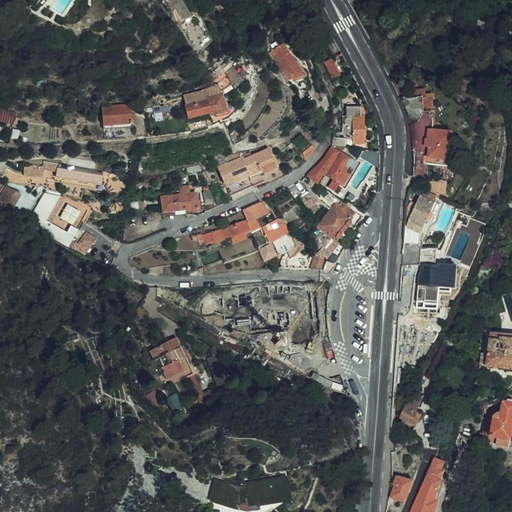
[(192,18),(181,0),(168,0),(169,0),(168,1),(182,24),(192,18)]
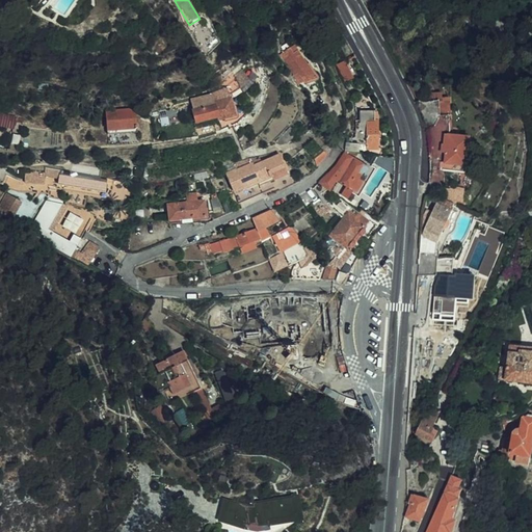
[(216,37),(204,47),(207,52),(219,43),(216,37)]
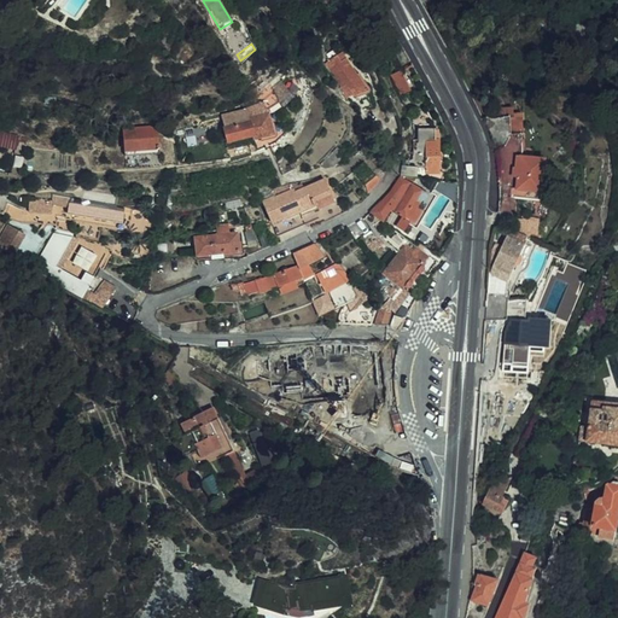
[(367,91),(366,88),(345,51),(340,53),(337,48),(330,53),(332,58),(326,62),(327,63),(326,64),(340,85),(340,86),(348,82),(354,93),(356,98),(363,111),(366,110),(366,108),(373,105),(369,98),(366,91),(367,91)]
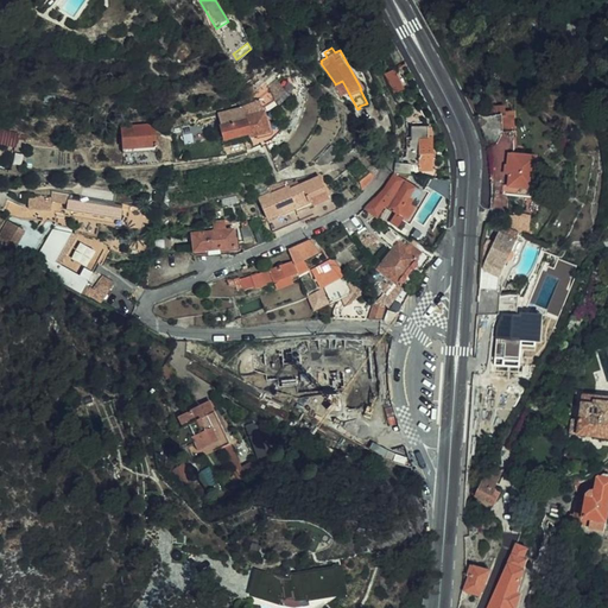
[(366,58),(354,48),(361,69),(369,67),(366,58)]
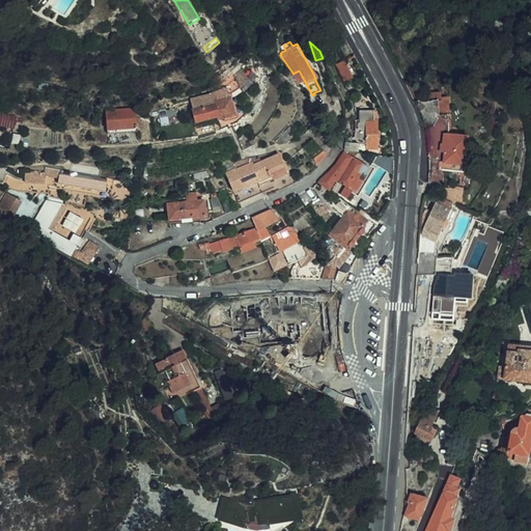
[(339,61),(334,63),(342,80),(350,77),(345,68),(344,68),(341,60),(339,61)]
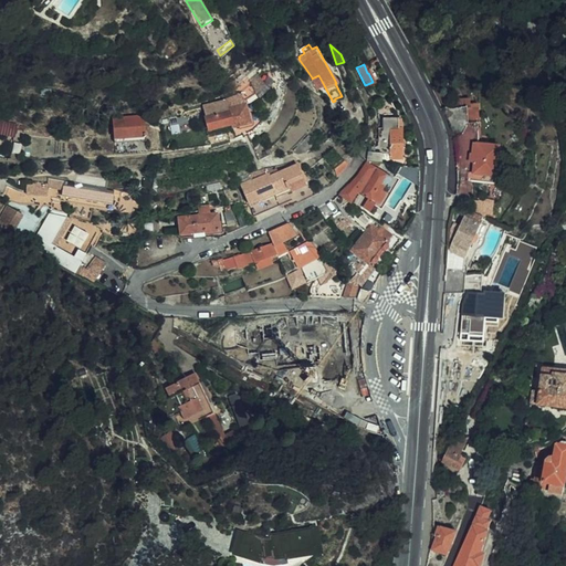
[(316,88),(317,88),(324,85),(318,75),(312,79),(310,80),(316,88)]
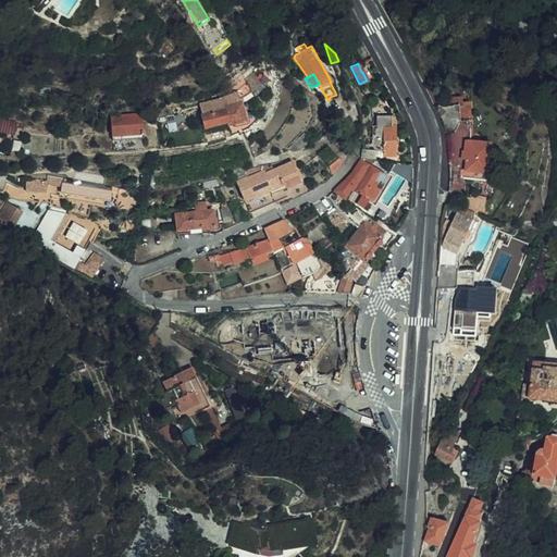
[(232,106),(242,103),(242,101),(244,100),(254,94),(252,94),(263,86),(257,76),(249,82),(250,84),(238,93),(223,97),(223,98),(226,107),(232,106)]
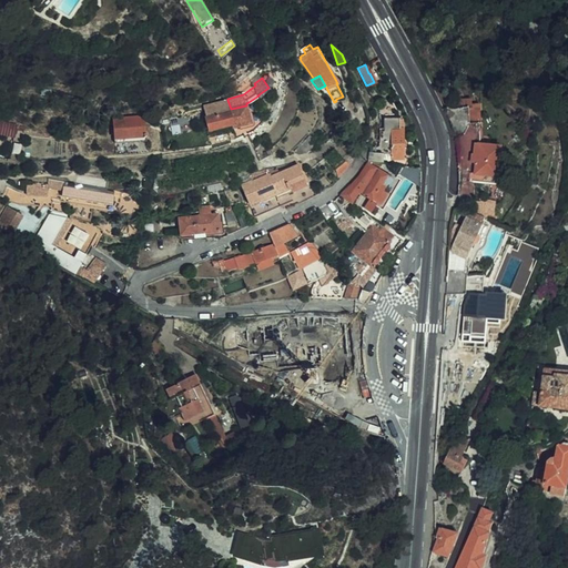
[(448,93),(453,104),(458,102),(454,91),(448,93)]
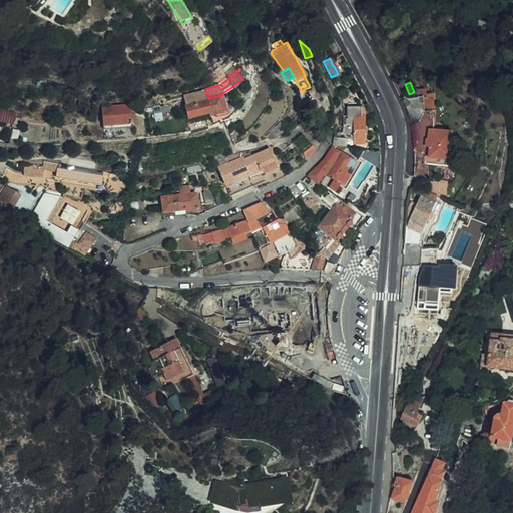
[(208,98),(205,90),(184,96),(190,117),(211,111),(208,98)]
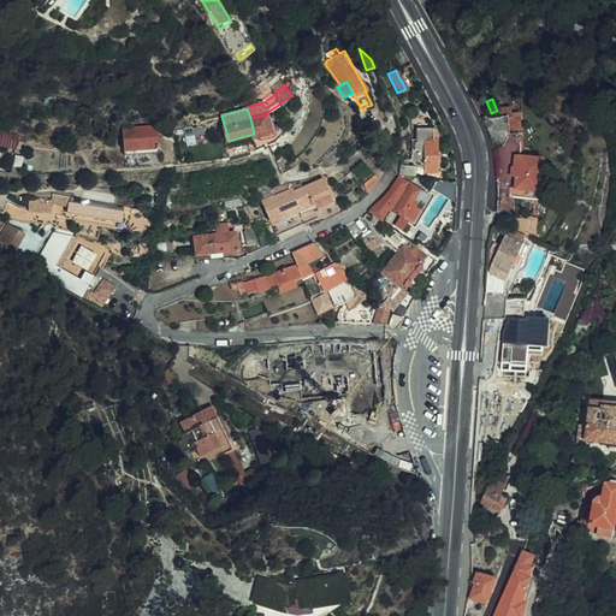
[(256,117),(250,118),(254,134),(255,138),(274,134),(270,114),(267,114),(256,117)]
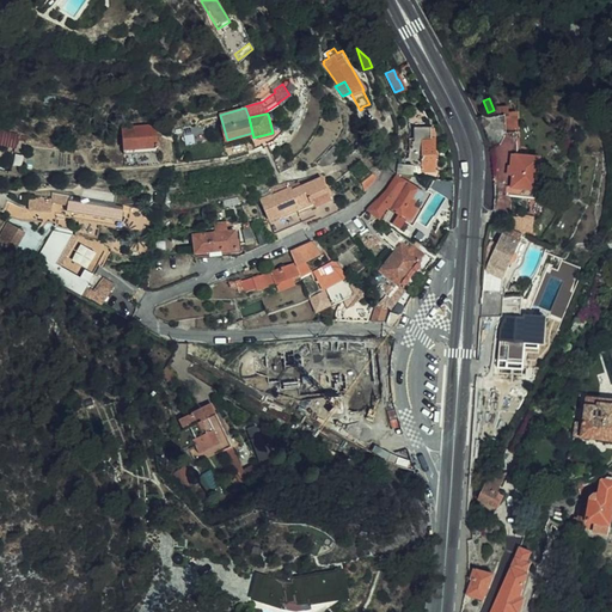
[(483,116),(478,117),(479,118),(479,120),(488,135),(491,150),(500,145),(503,141),(507,134),(507,132),(507,123),(506,117),(506,115),(488,116),(483,116)]
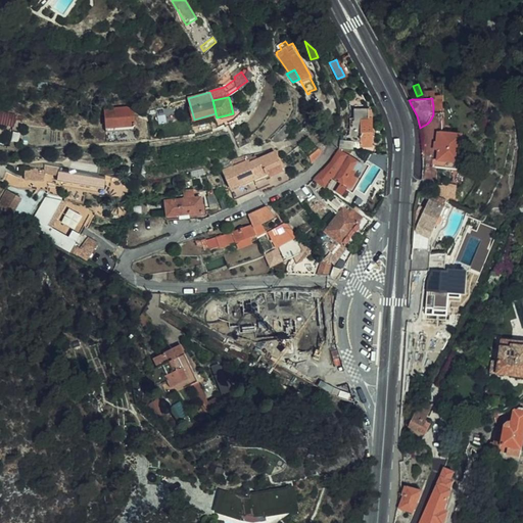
[(134,107),(104,109),(106,125),(116,124),(116,132),(136,130),(134,107)]
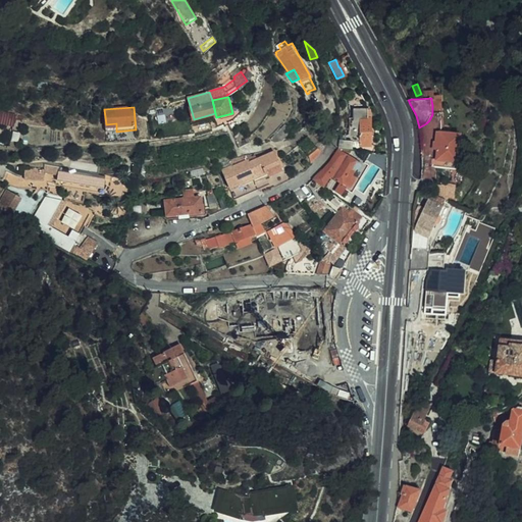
[(367,153),(373,153),(373,147),(370,147),(371,118),(367,118),(367,109),(355,108),(355,118),(350,118),(350,135),(343,138),(343,141),(340,141),(340,149),(347,150),(350,150),(350,141),(359,141),(359,149),(367,150),(367,153)]
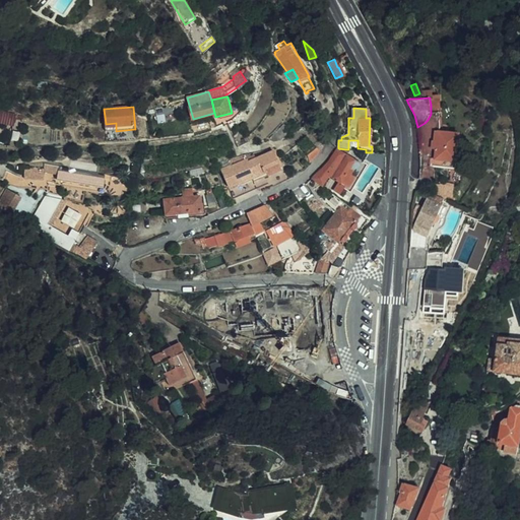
[(0,120),(13,124),(15,115),(0,111),(0,120)]
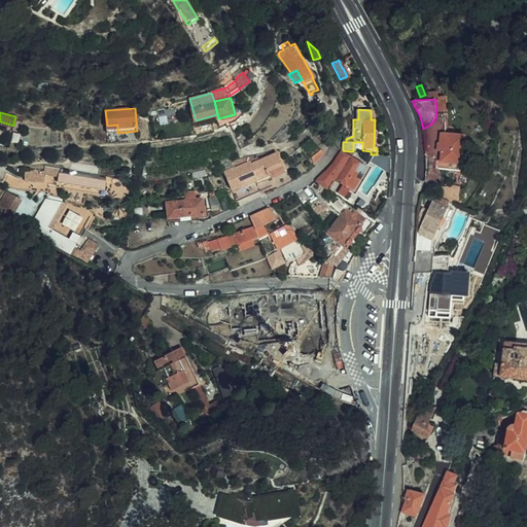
[(436,134),(444,135),(449,135),(449,132),(447,132),(446,114),(445,114),(444,113),(437,113),(436,134)]
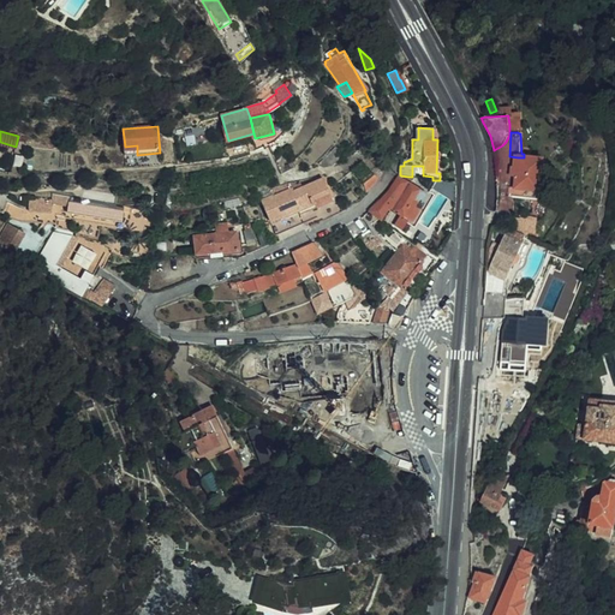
[(137,145),(125,147),(125,155),(137,155),(137,145)]
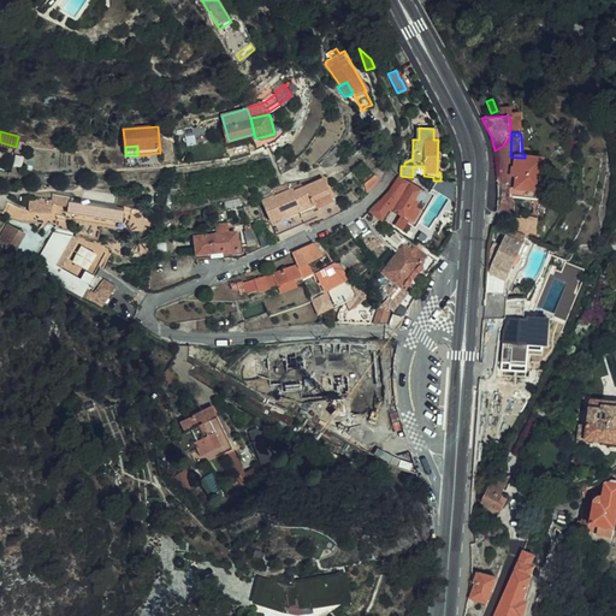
[(331,166),(342,157),(335,148),(317,165),(320,169),(331,166)]
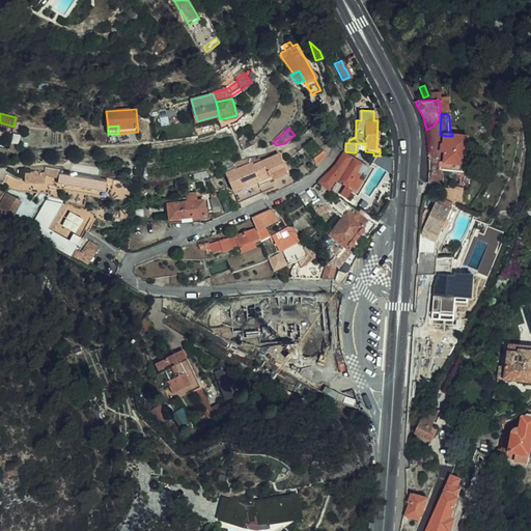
[(238,138),(243,148),(244,150),(256,144),(253,139),(251,132),(238,138)]
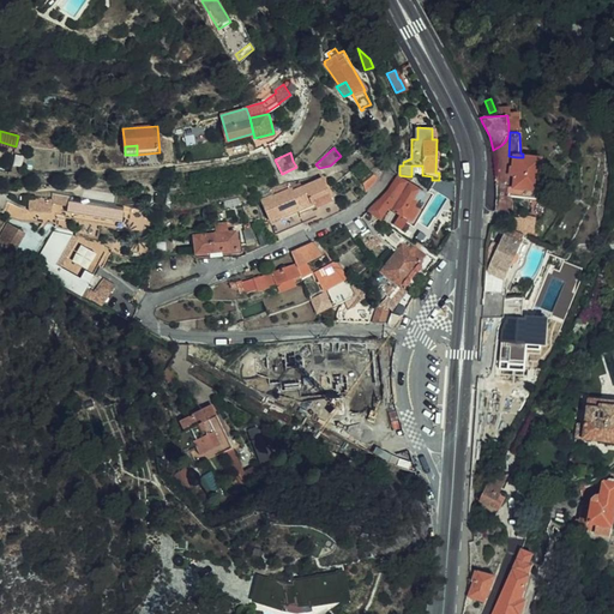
[(511,186),(511,196),(527,197),(528,190),(539,190),(540,181),(540,179),(541,168),(542,158),(523,157),(517,157),(509,156),(505,186),(511,186)]
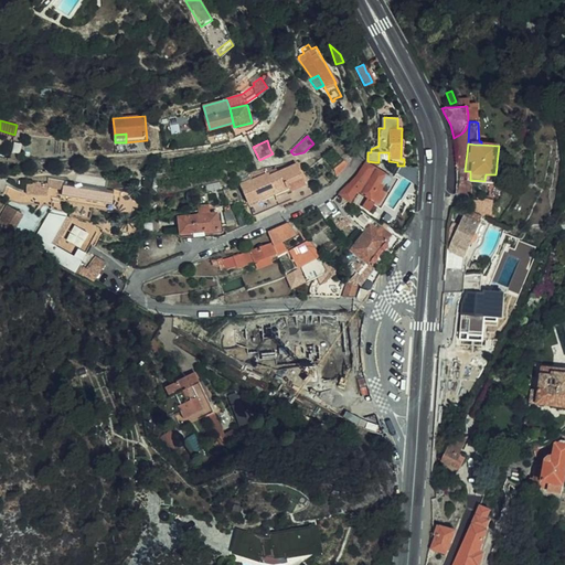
[(338,177),(348,164),(332,147),(322,156),(333,168),(338,177)]
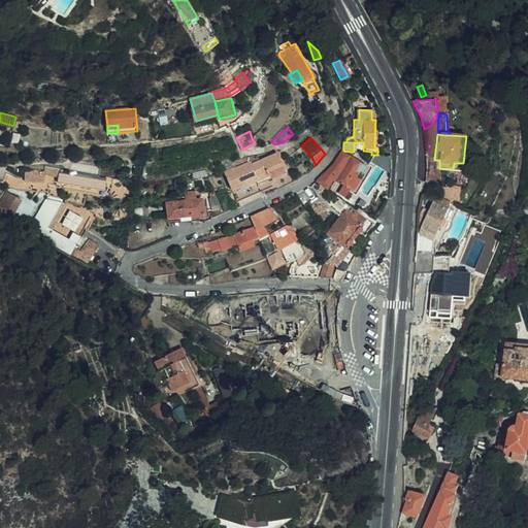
[(341,168),(335,179),(345,186),(352,189),(355,191),(369,168),(354,160),(358,153),(354,152),(351,152),(348,156),(342,153),(335,165),(341,168)]
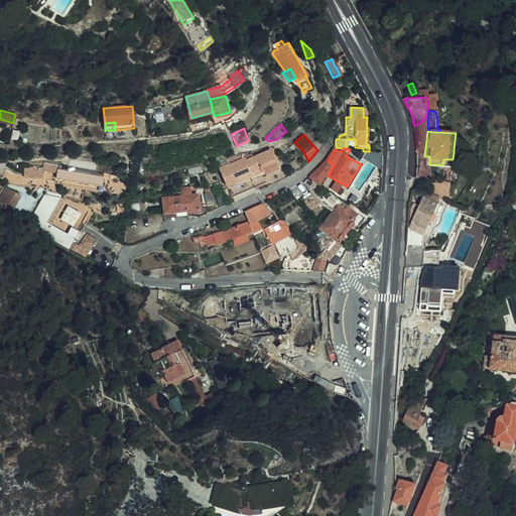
[(227,158),(217,161),(220,167),(219,167),(231,197),(266,181),(263,175),(279,168),(271,150),(253,158),(246,161),(245,158),(229,164),(227,158)]
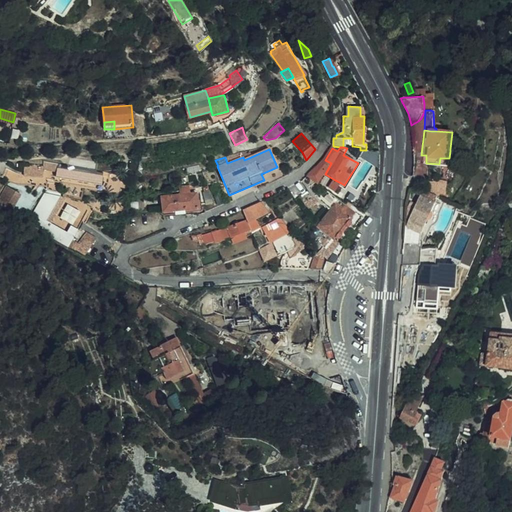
[(369,154),(369,151),(366,150),(360,160),(364,162),(369,154)]
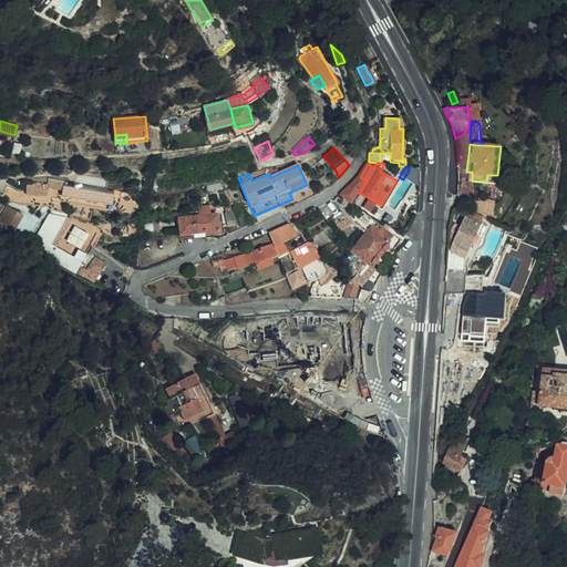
[(267,168),(249,174),(251,181),(269,174),(268,173),(267,168)]
